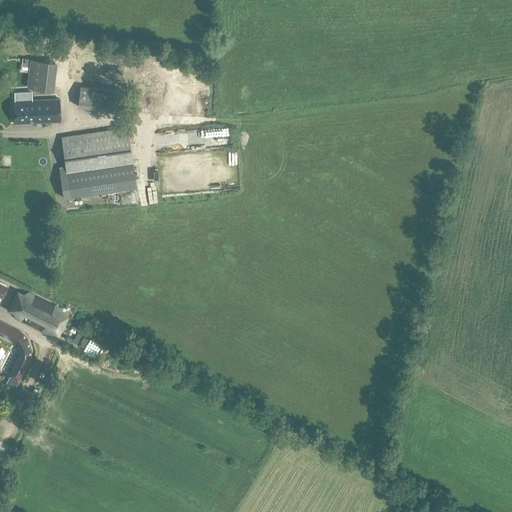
[(30,59),(23,58),(22,66),(29,67),(30,59)]
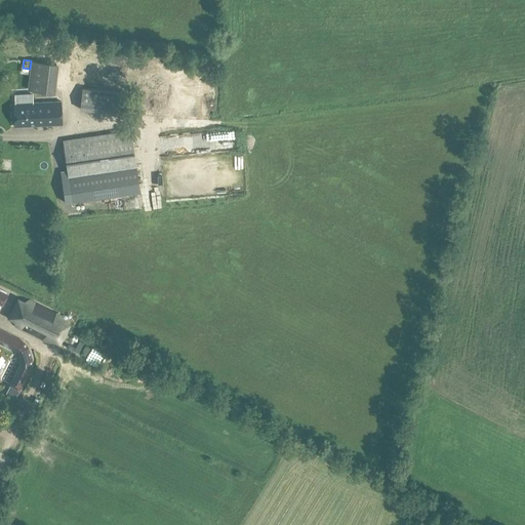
[(32,64),(31,90),(52,91),(53,65),(32,64)]
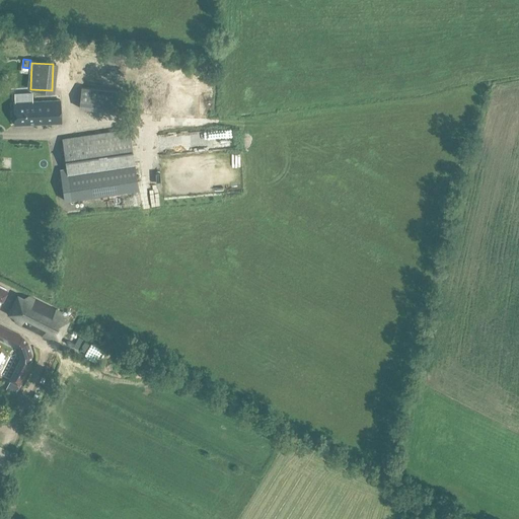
[(124,92),(82,87),(80,107),(121,113),(124,92)]
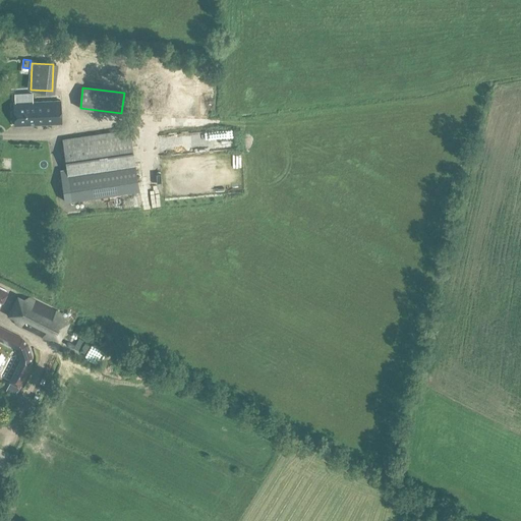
[(61,123),(60,101),(14,103),(15,125),(61,123)]
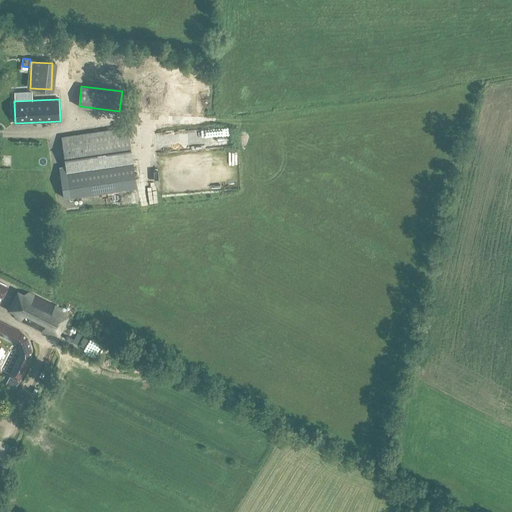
[(61,136),(65,165),(66,172),(133,162),(128,127),(91,132),(61,136)]
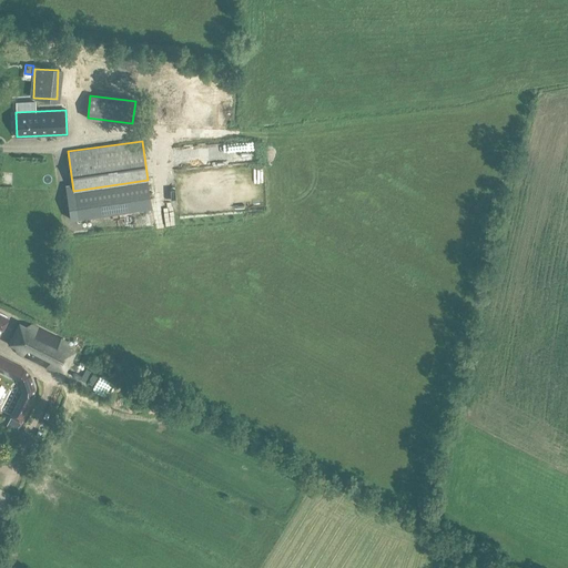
[(227,159),(226,143),(210,143),(210,159),(227,159)]
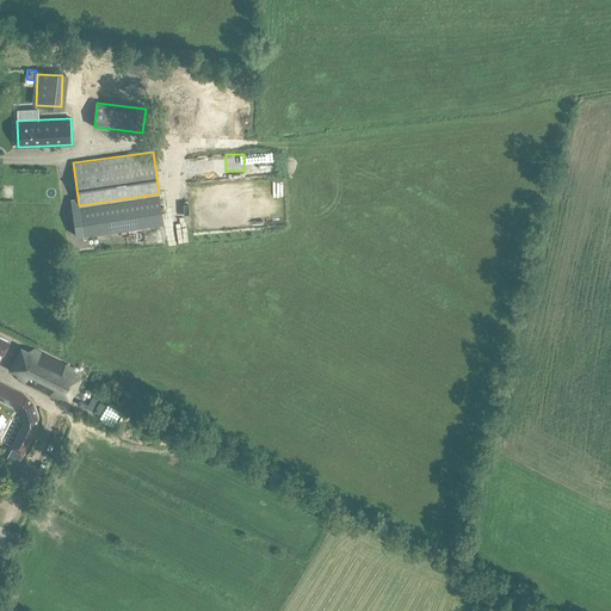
[(235,197),(241,193),(235,184),(229,187),(235,197)]
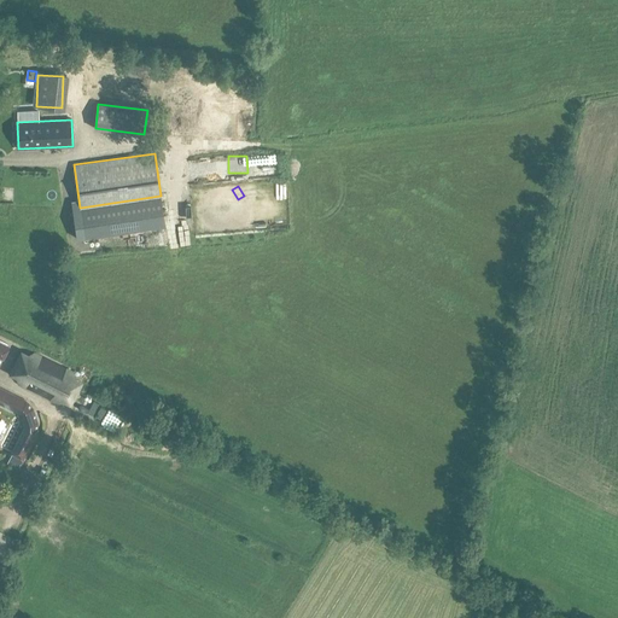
[(85,238),(80,208),(79,199),(71,200),(77,239),(85,238)]
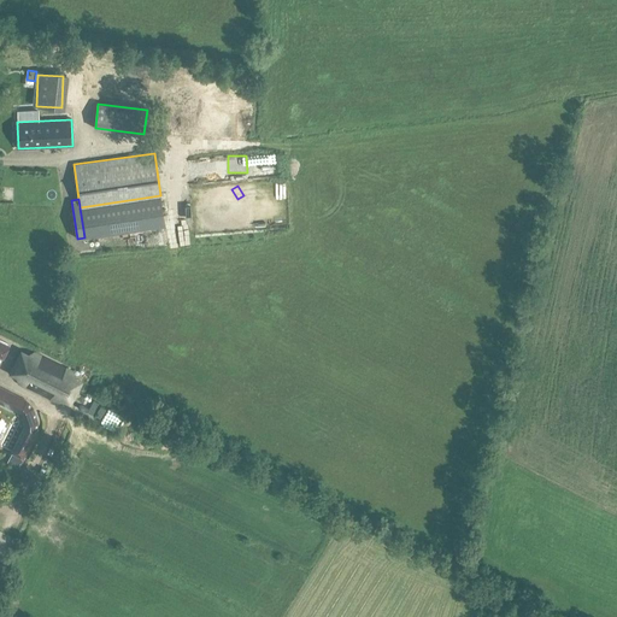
[(10,346),(0,340),(0,357),(4,359),(10,346)]
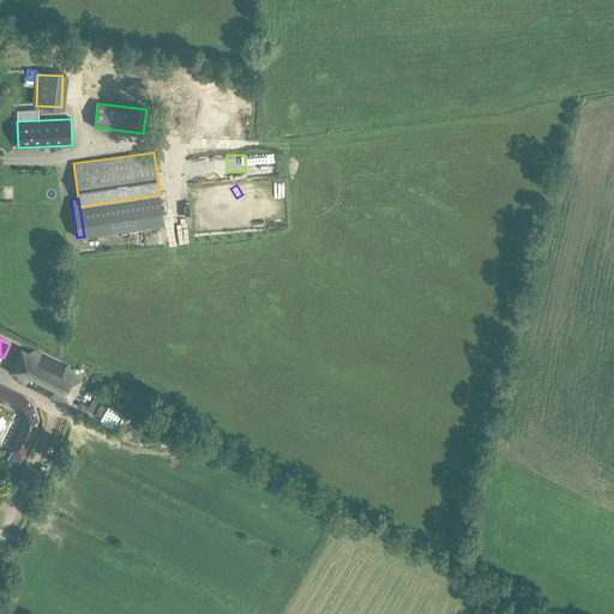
[(10,373),(17,377),(18,383),(56,402),(62,401),(71,404),(83,381),(74,377),(73,369),(35,350),(29,353),(22,350),(10,373)]
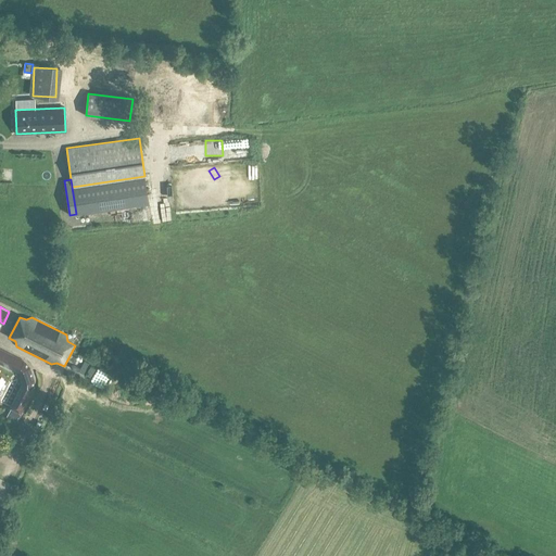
[(0,363),(19,373),(24,361),(0,349),(0,363)]
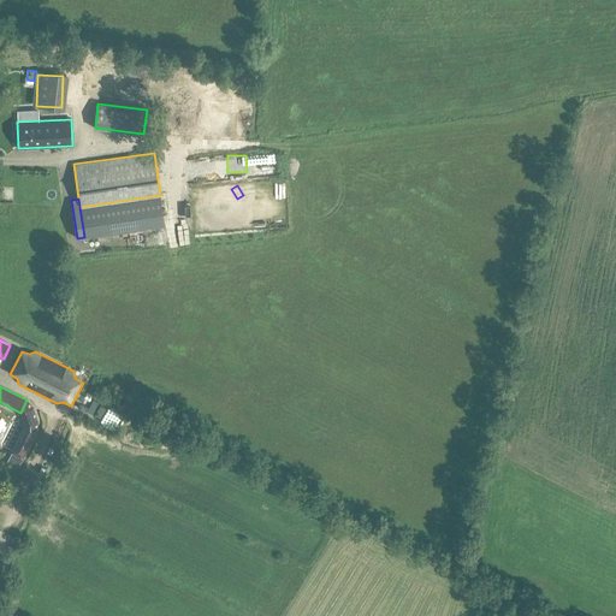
[(23,427),(10,452),(6,460),(19,467),(24,458),(37,432),(39,422),(34,408),(27,400),(21,413),(23,422),(23,427)]
